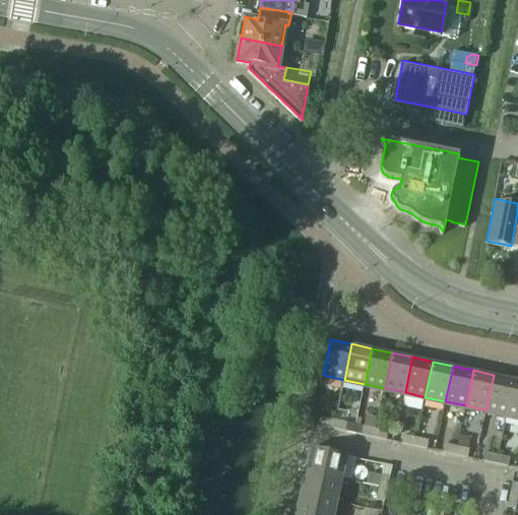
[(514,379),(494,375),(487,410),(507,414),(514,379)]
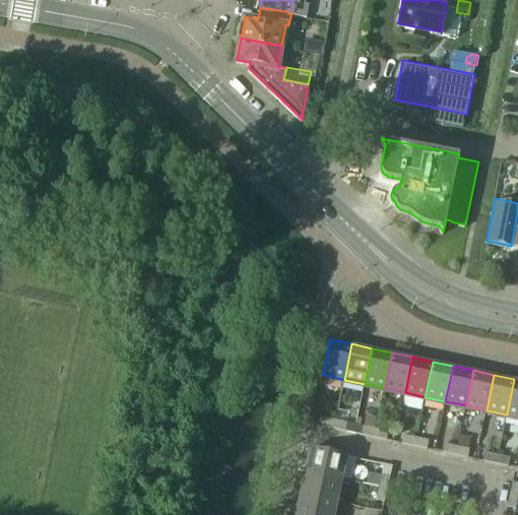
[(517,380),(514,379),(507,414),(517,416),(517,380)]
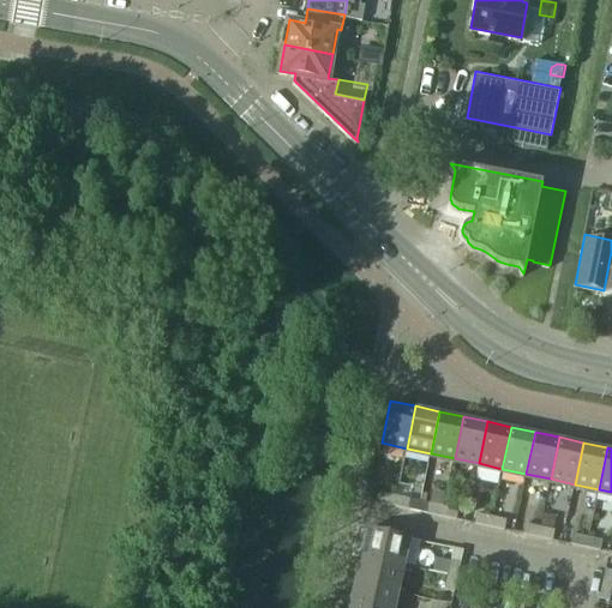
[(383,489),(381,499),(395,503),(397,492),(383,489)]
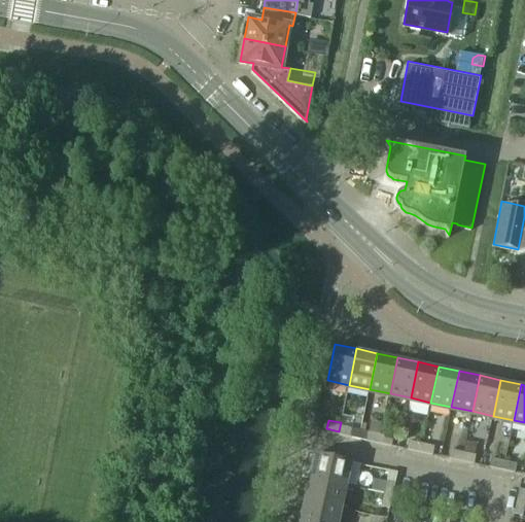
[(353,425),(341,422),(339,431),(351,435),(353,425)]
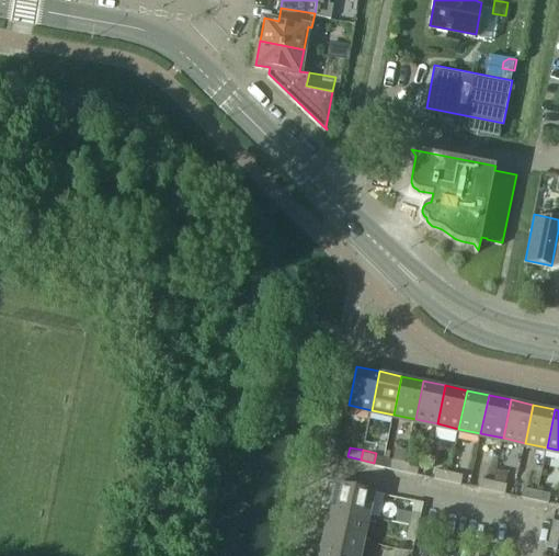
[(392,456),(390,466),(405,469),(407,460),(392,456)]
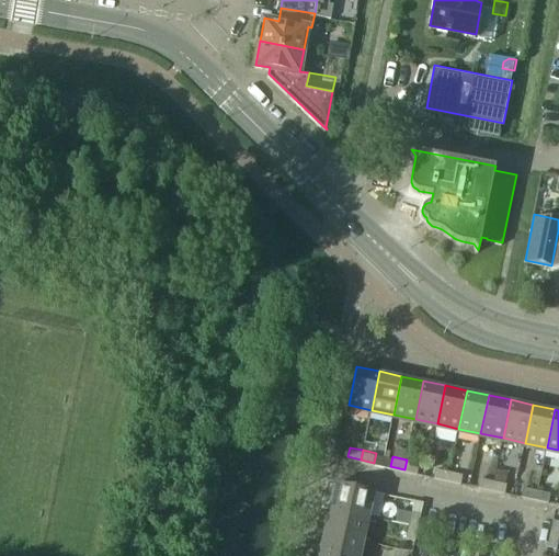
[(420,463),(407,460),(405,469),(418,472),(420,463)]
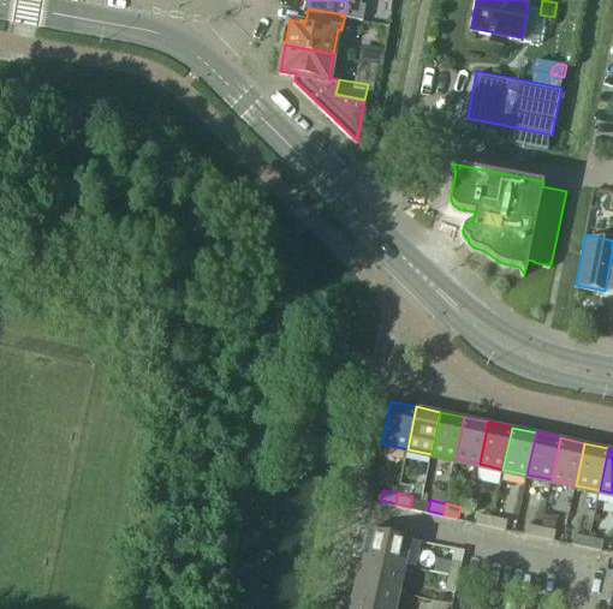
[(478,511),(476,521),(492,524),(494,514),(478,511)]
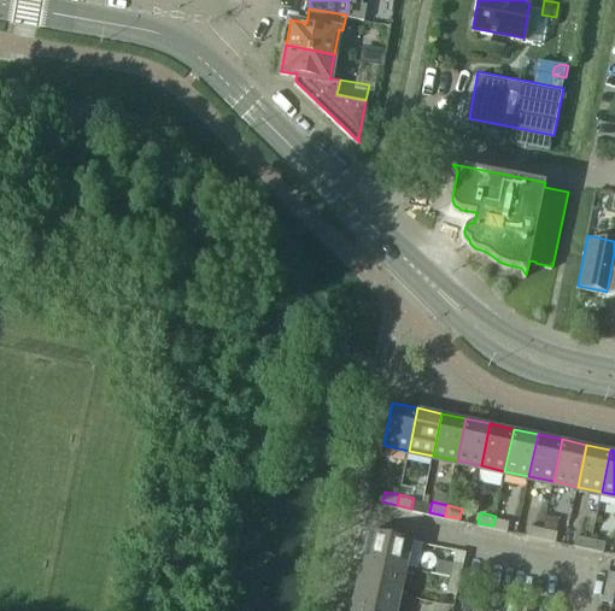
[(510,518),(496,516),(493,526),(508,529),(510,518)]
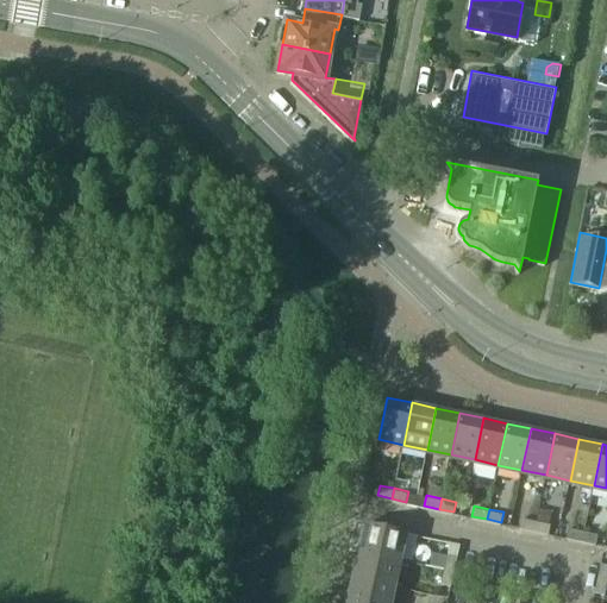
[(521,516),(519,526),(534,529),(537,519),(521,516)]
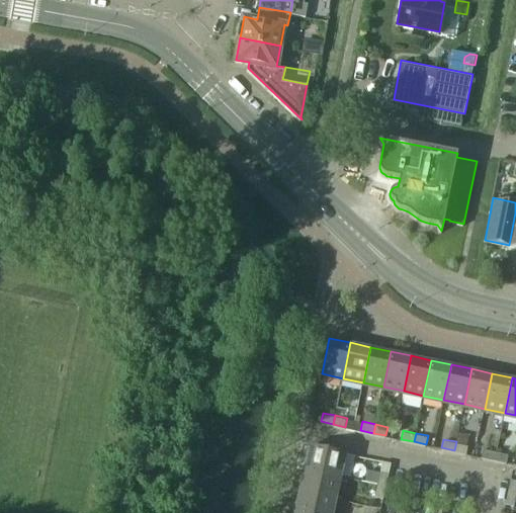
[(468,444),(456,441),(454,450),(466,453),(468,444)]
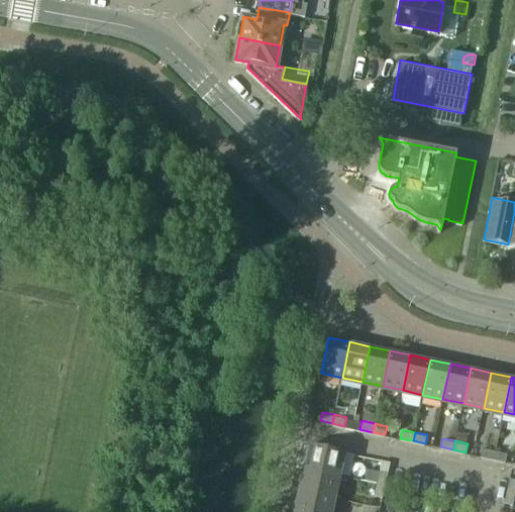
[(345,450),(309,443),(305,466),(340,474),(345,450)]
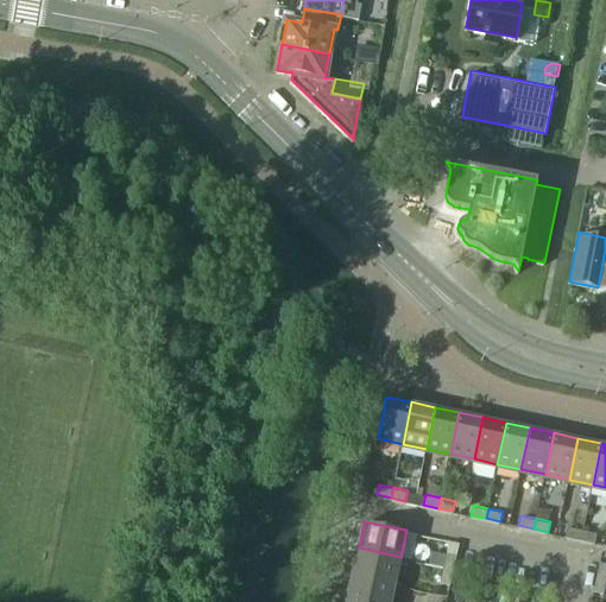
[(568,525),(566,536),(581,539),(584,528),(568,525)]
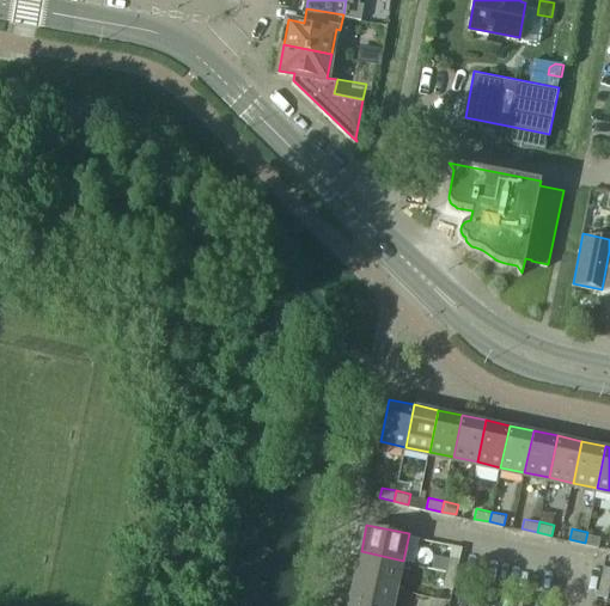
[(602,536),(587,532),(585,543),(599,545),(602,536)]
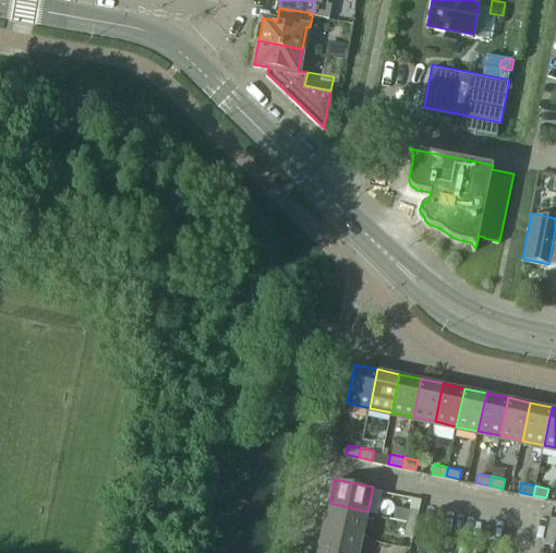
[(367,512),(329,503),(324,526),(362,535),(367,512)]
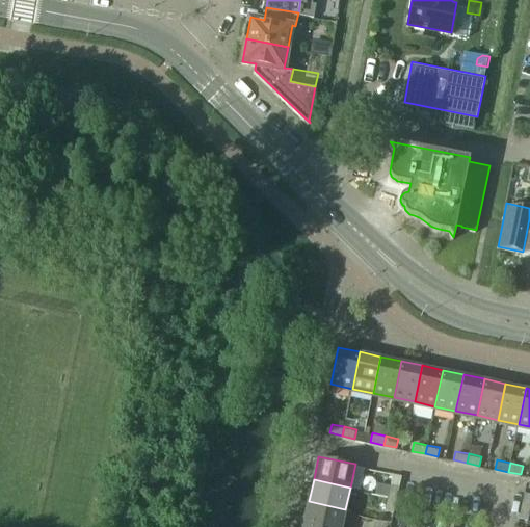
[(397,497),(400,484),(391,482),(391,483),(378,480),(376,493),(389,496),(397,497)]
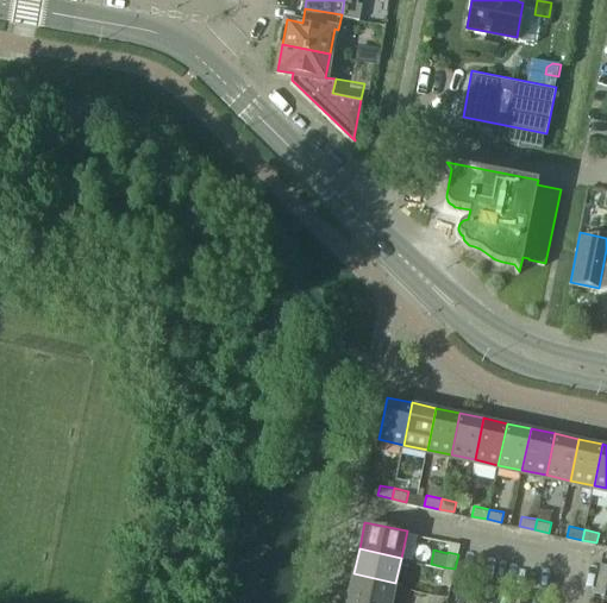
[(452,584),(455,569),(445,567),(442,582),(452,584)]
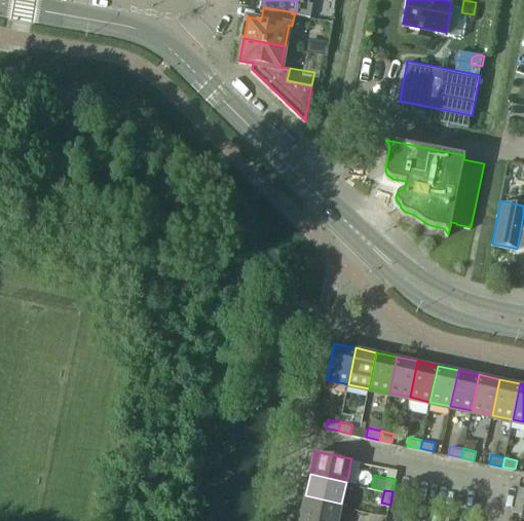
[(337,520),(341,504),(305,495),(301,517),(319,520),(337,520)]
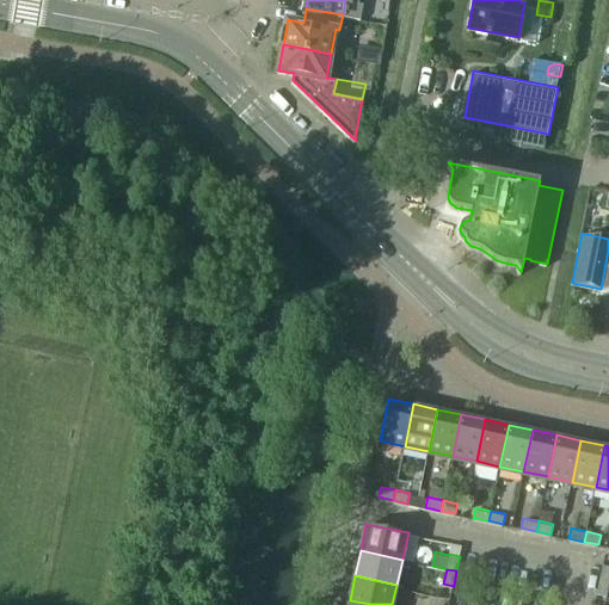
[(608,580),(600,578),(597,592),(607,594),(608,590),(608,580)]
